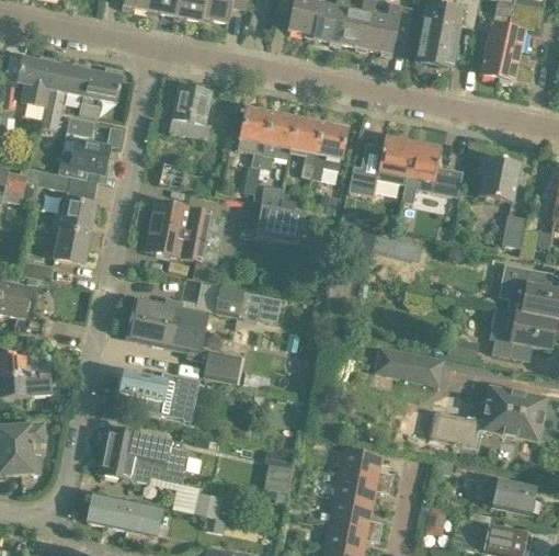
[(129,6),(148,10),(149,0),(123,0),(122,8),(128,9),(129,6)]
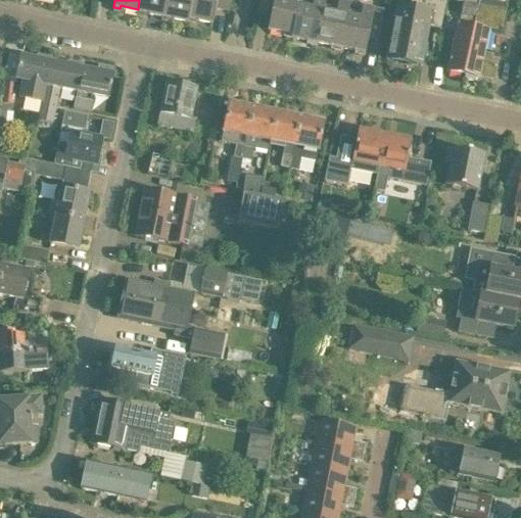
[(144,10),(161,13),(163,0),(139,0),(138,9),(137,12),(144,13),(144,10)]
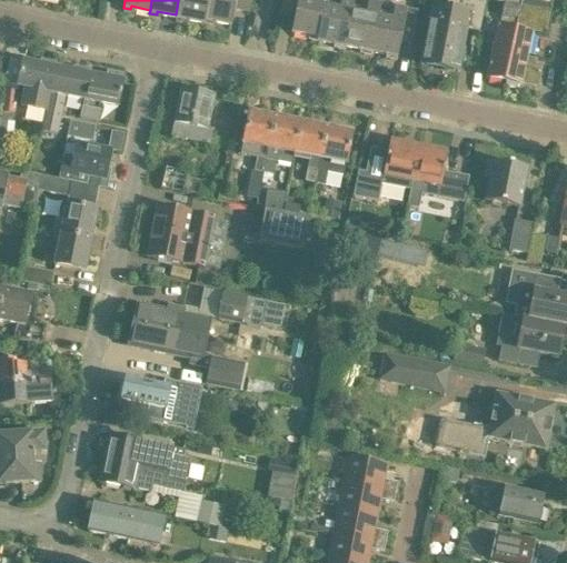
[(182,16),(202,20),(206,0),(178,0),(176,14),(176,18),(182,19),(182,16)]
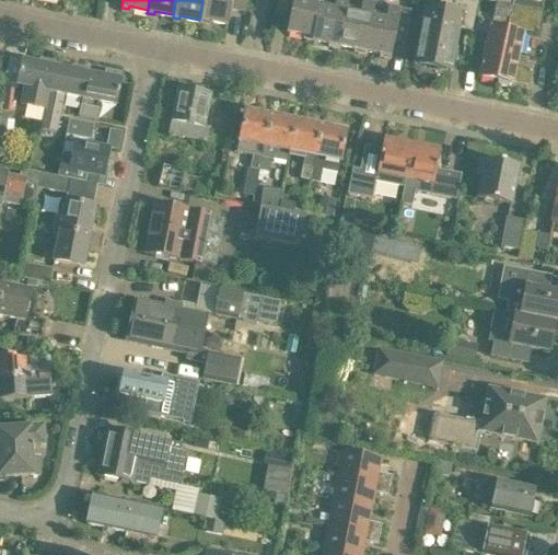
[(202,0),(199,20),(206,21),(207,18),(228,22),(231,6),(247,9),(248,0),(202,0)]
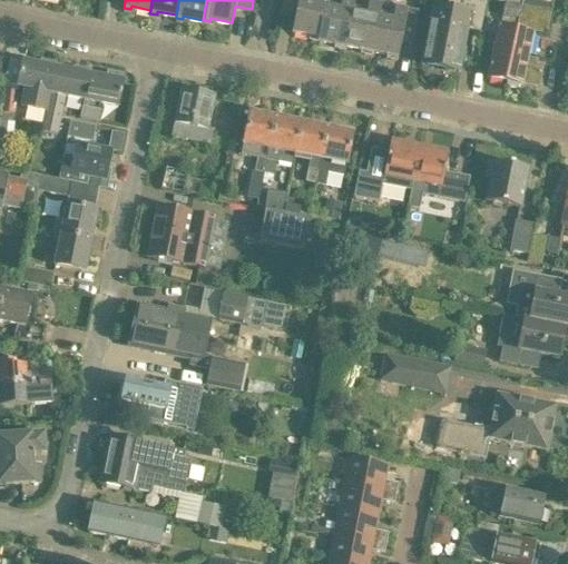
[(320,38),(329,0),(282,0),(281,10),(295,12),(292,29),(313,33),(313,37),(320,38)]
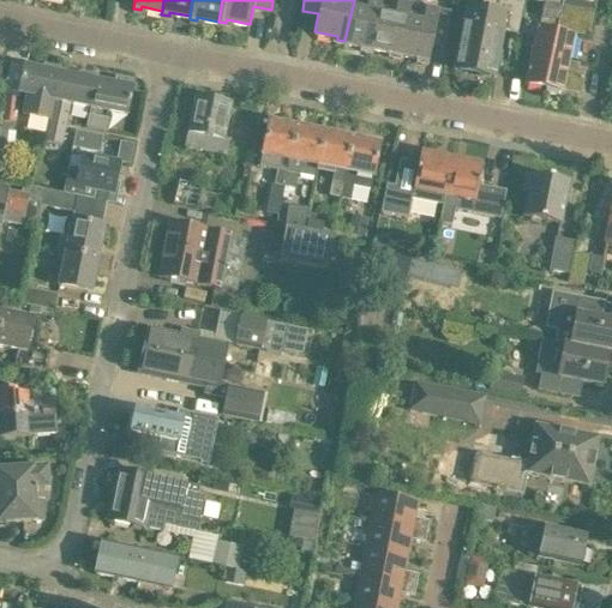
[(372,50),(373,47),(382,4),(382,0),(367,0),(354,0),(345,41),(366,44),(365,48),(372,50)]
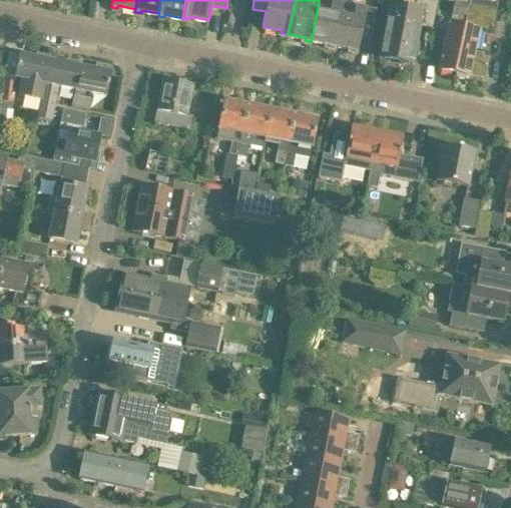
[(335,46),(335,43),(343,7),(344,0),(332,0),(331,5),(319,3),(312,39),(329,42),(328,45),(335,46)]
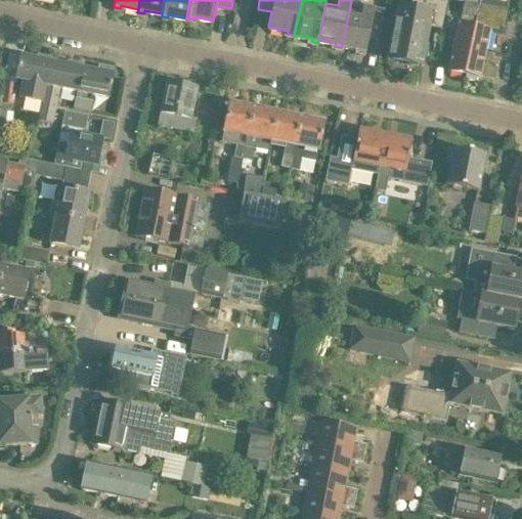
[(412,0),(412,2),(404,0),(400,0),(396,15),(388,55),(423,62),(430,24),(441,27),(446,0),(412,0)]
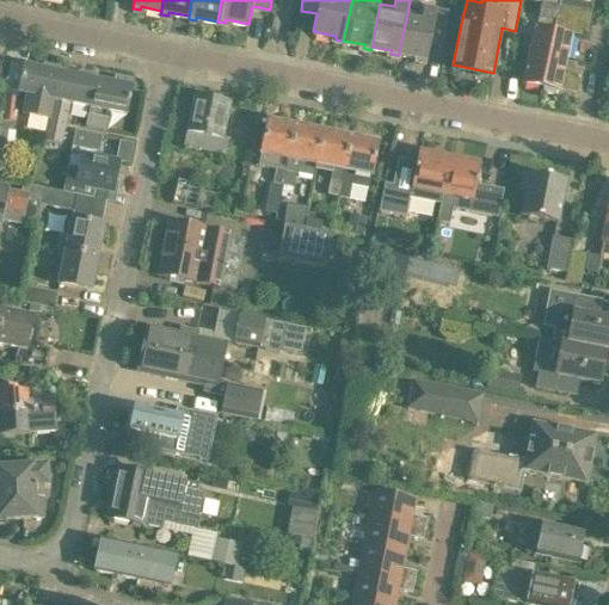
[(536,81),(542,82),(560,0),(542,0),(536,23),(535,22),(523,79),(536,81)]
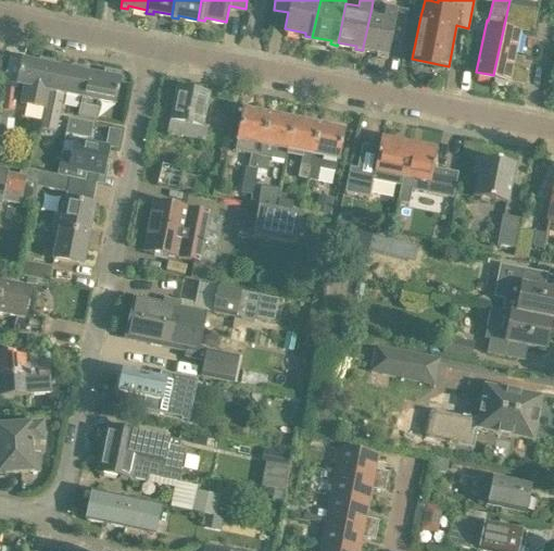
[(510,0),(493,75),(511,78),(511,77),(525,80),(529,63),(525,62),(526,59),(521,58),(523,53),(516,52),(521,27),(518,27),(523,3),(539,8),(540,0),(510,0)]
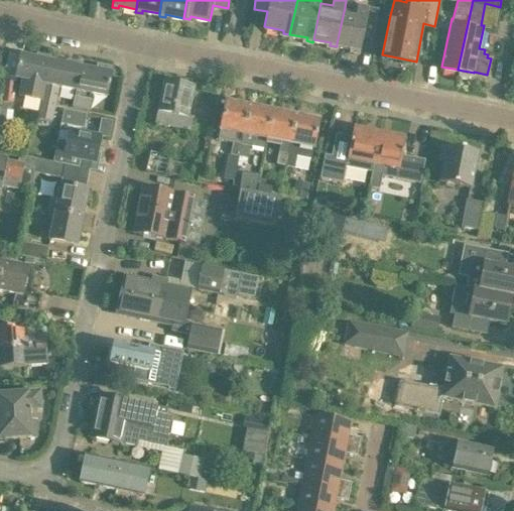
[(345,7),(337,43),(355,47),(354,50),(360,51),(363,34),(374,36),(380,6),(358,1),(356,10),(345,7)]
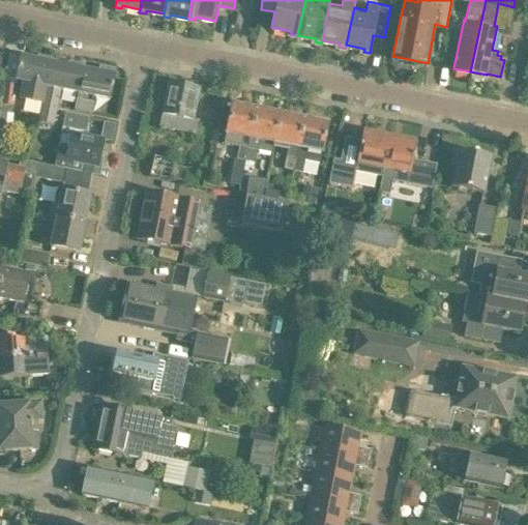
[(22,53),(17,78),(23,79),(20,94),(44,99),(45,91),(46,91),(48,84),(54,59),(52,59),(53,54),(37,51),(36,56),(22,53)]
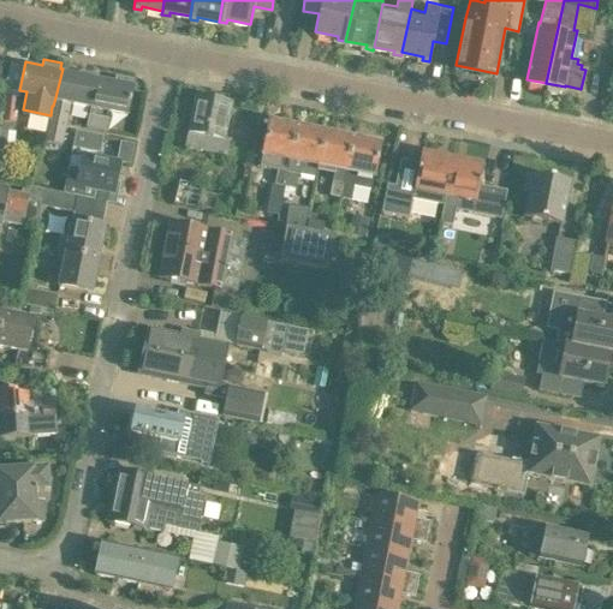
[(52,106),(51,115),(67,119),(71,101),(90,105),(97,76),(95,76),(96,70),(79,66),(78,72),(63,69),(55,97),(53,106),(52,106)]
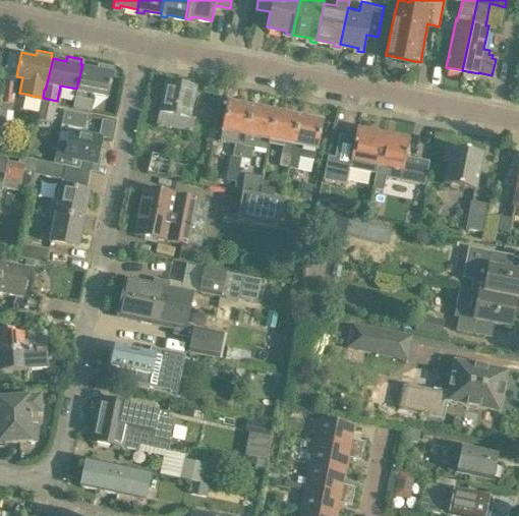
[(113,70),(110,70),(111,64),(99,61),(98,67),(82,64),(76,89),(108,95),(113,70)]
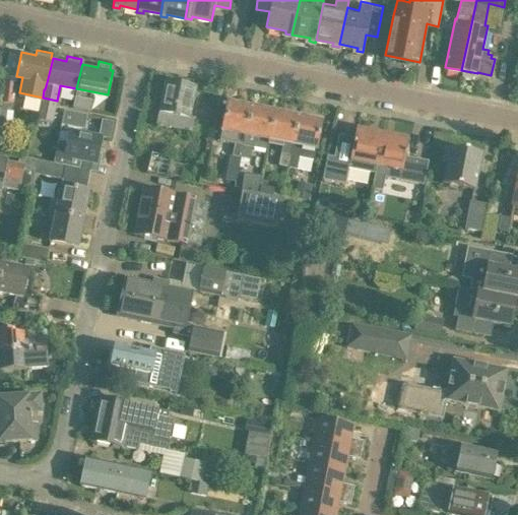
[(159,107),(155,124),(188,130),(198,82),(182,79),(182,78),(168,75),(168,76),(166,76),(162,92),(158,107),(159,107)]
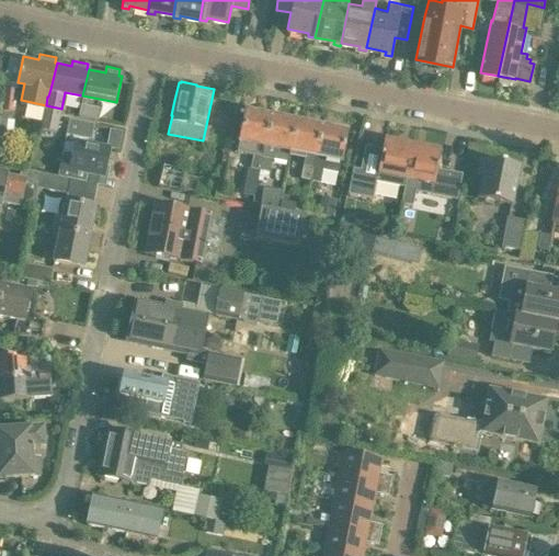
[(4,86),(1,114),(0,121),(0,133),(6,134),(8,116),(13,116),(16,87),(4,86)]
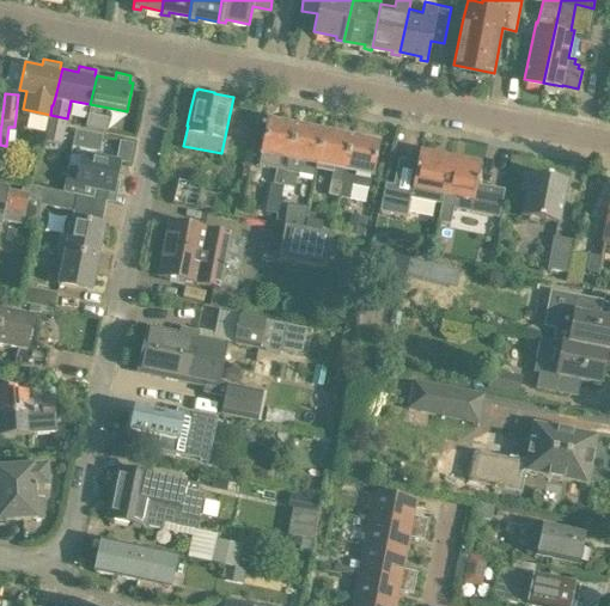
[(86,123),(107,128),(109,115),(89,110),(86,123)]
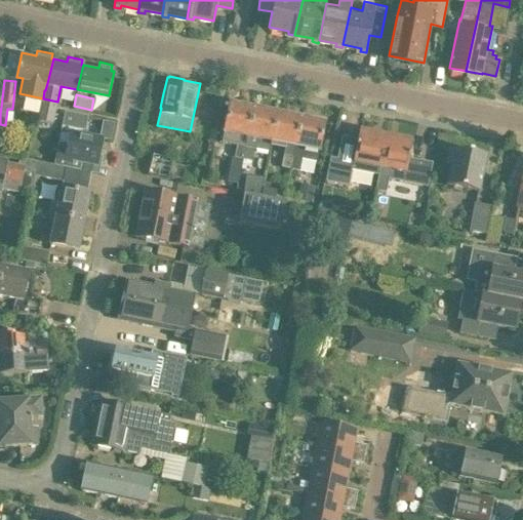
[(244,156),(245,156),(255,105),(231,100),(225,128),(223,138),(238,142),(235,154),(244,156)]
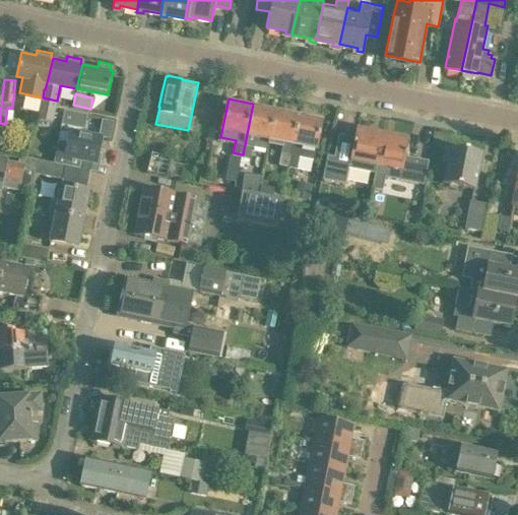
[(267,147),(269,136),(275,108),(253,104),(243,154),(250,155),(253,144),(267,147)]
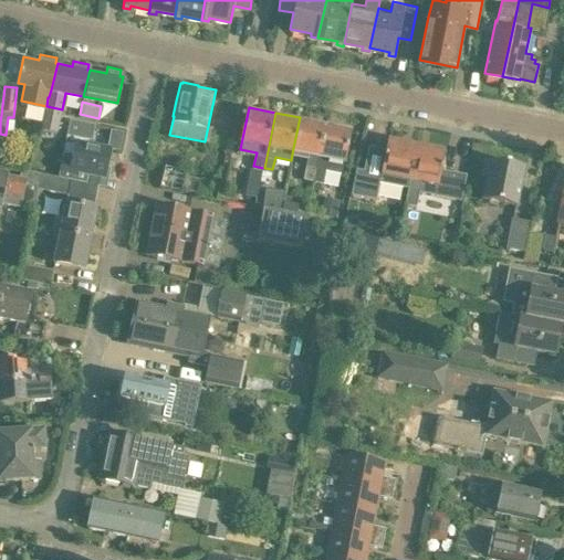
[(68,131),(92,136),(94,122),(70,116),(68,131)]
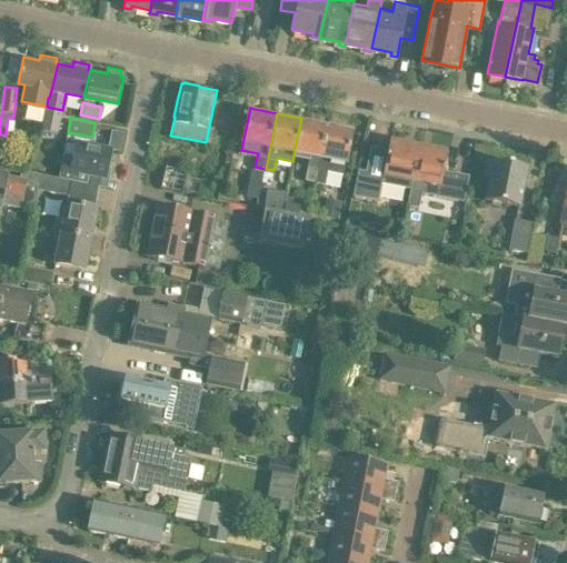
[(307,177),(316,179),(327,123),(301,118),(295,149),(311,152),(307,177)]
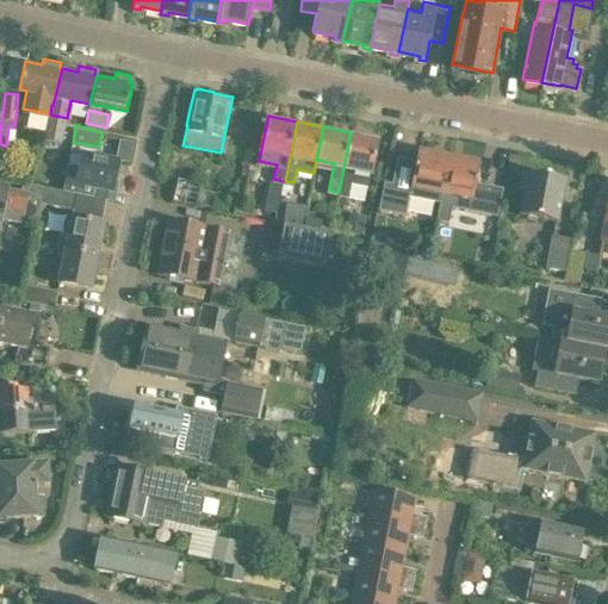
[(351,132),(339,192),(348,193),(351,180),(370,184),(372,170),(379,138),(351,132)]
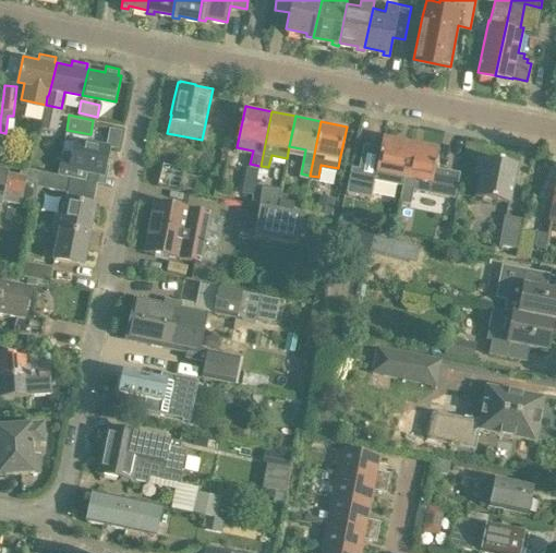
[(376,168),(405,173),(411,139),(383,133),(376,168)]
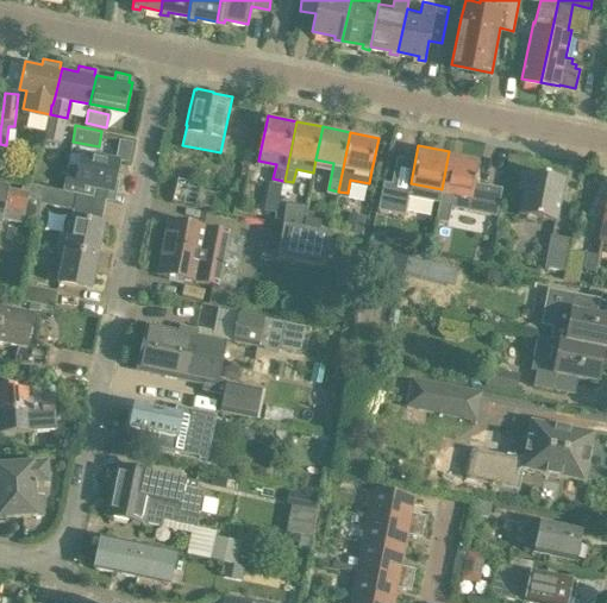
[(66,183),(64,187),(76,189),(76,186),(82,187),(83,181),(113,187),(119,157),(81,149),(77,170),(68,169),(64,183),(66,183)]
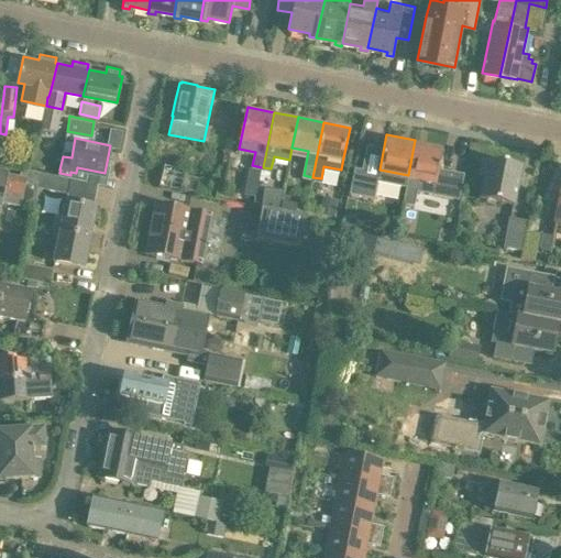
[(415,140),(408,175),(436,181),(443,146),(415,140)]
